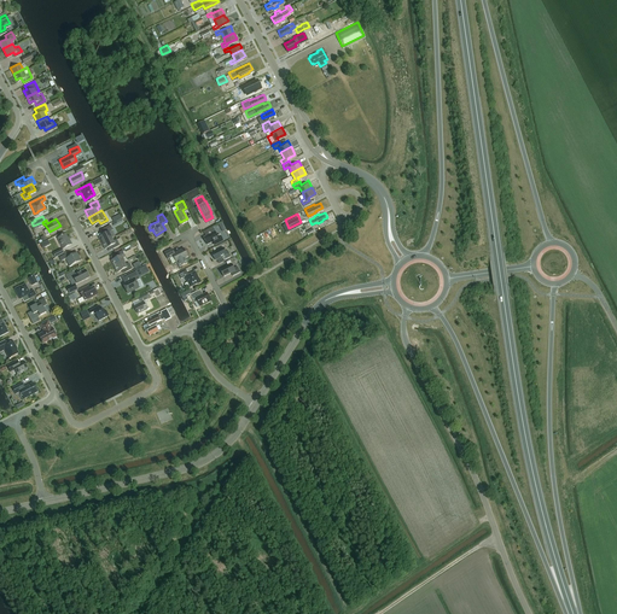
[(100,240),(111,235),(114,234),(111,228),(109,222),(102,227),(104,231),(98,234),(100,240)]
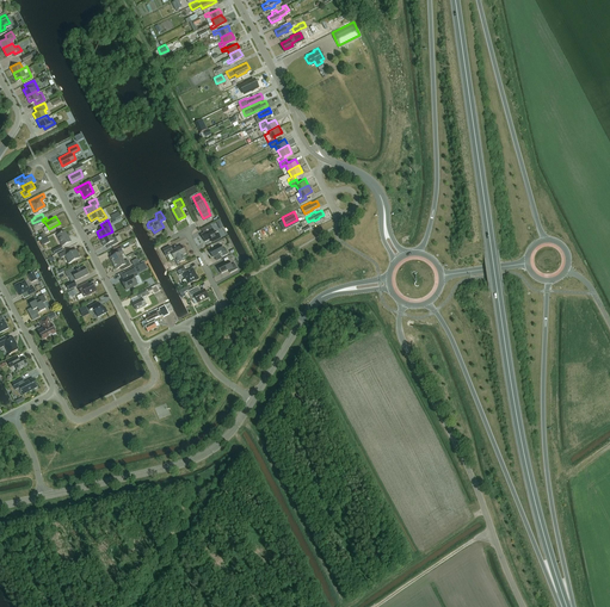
[(203,231),(199,233),(204,240),(209,236),(210,240),(213,239),(219,235),(216,229),(214,230),(211,227),(209,222),(201,227),(203,231)]
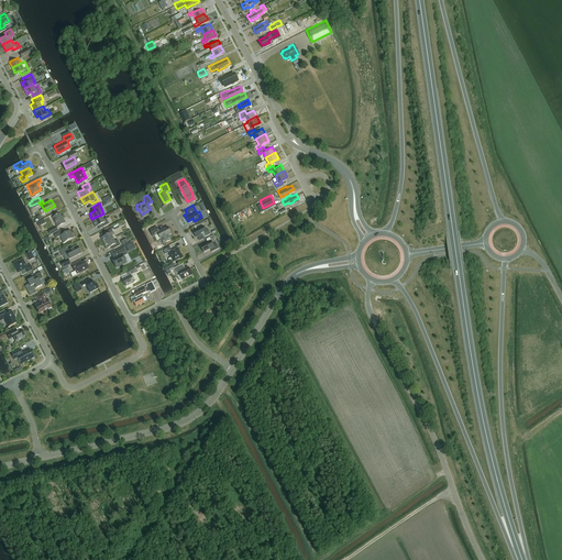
[(58,211),(51,215),(56,224),(64,220),(63,217),(62,217),(58,211)]
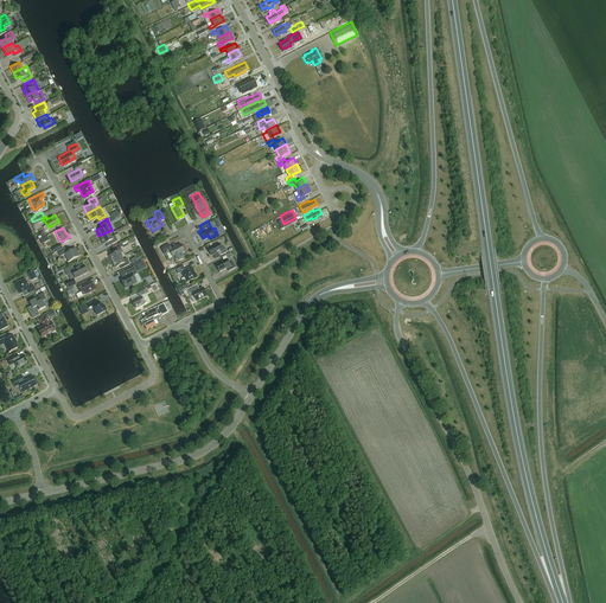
[(99,236),(102,242),(108,238),(110,242),(116,238),(114,232),(110,235),(109,231),(99,236)]
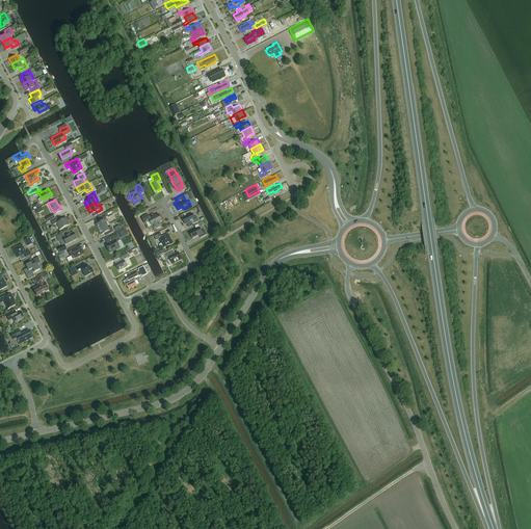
[(161,218),(157,211),(149,216),(147,212),(140,215),(143,220),(148,218),(151,223),(153,228),(160,225),(158,220),(161,218)]
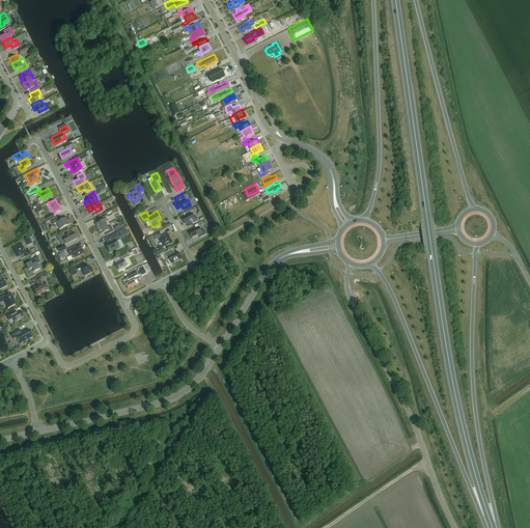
[(193,215),(191,211),(180,216),(184,222),(190,218),(192,221),(197,218),(194,214),(193,215)]
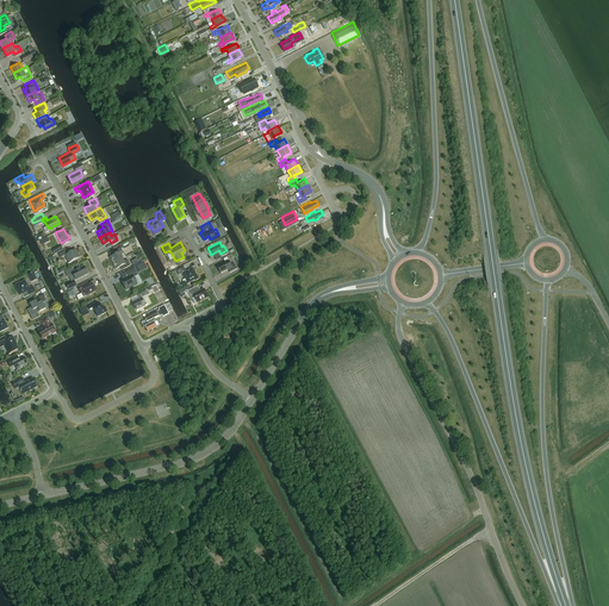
[(78,254),(74,248),(69,250),(68,245),(57,251),(60,255),(64,252),(68,260),(67,260),(67,261),(80,254),(79,254),(78,254)]
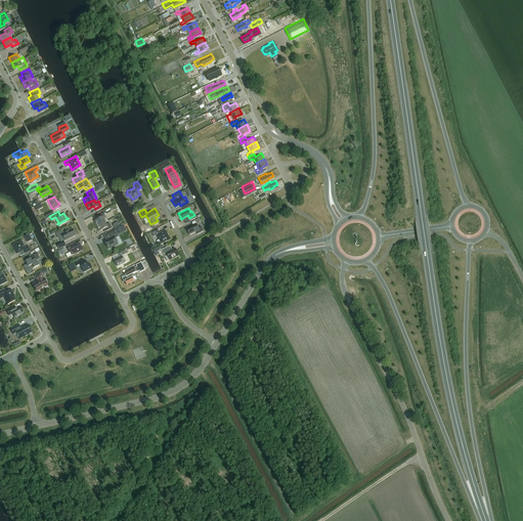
[(95,224),(104,220),(103,218),(106,217),(102,211),(97,213),(98,216),(93,219),(95,224)]
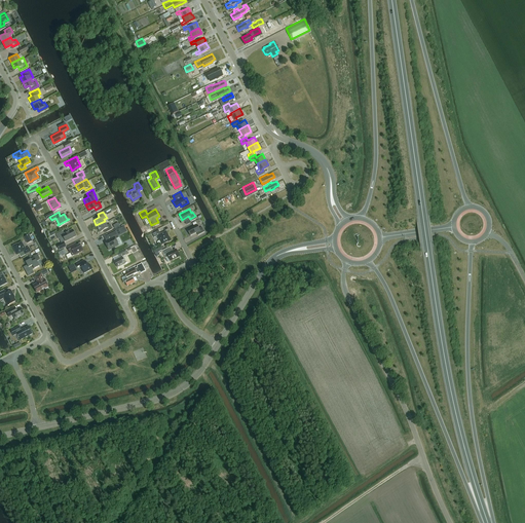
[(96,225),(99,230),(105,227),(106,230),(111,227),(109,222),(106,223),(105,221),(96,225)]
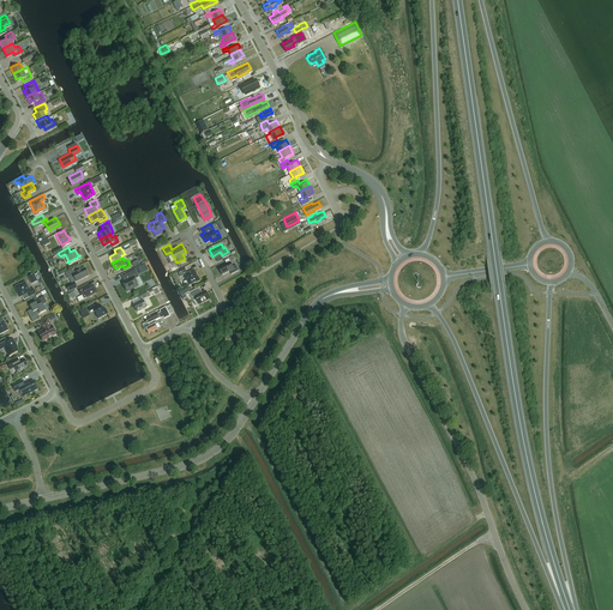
[(228,269),(230,272),(238,267),(234,261),(230,264),(228,259),(217,265),(221,272),(228,269)]
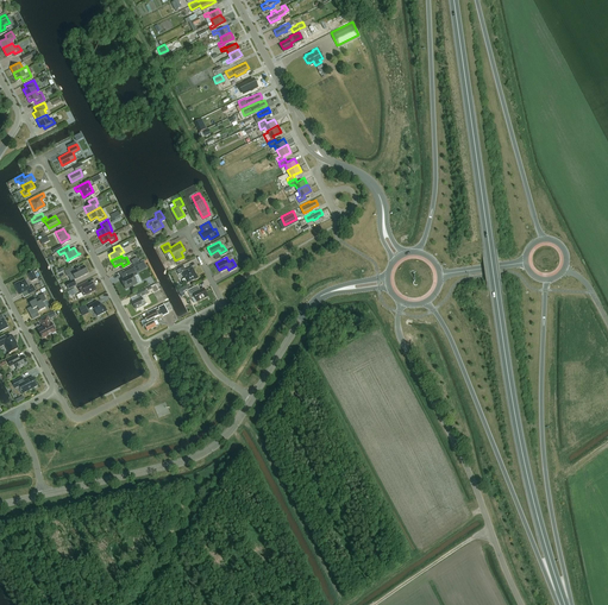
[(87,271),(82,263),(73,269),(70,265),(63,269),(67,273),(70,279),(64,282),(67,287),(75,283),(73,278),(74,277),(75,277),(87,271)]
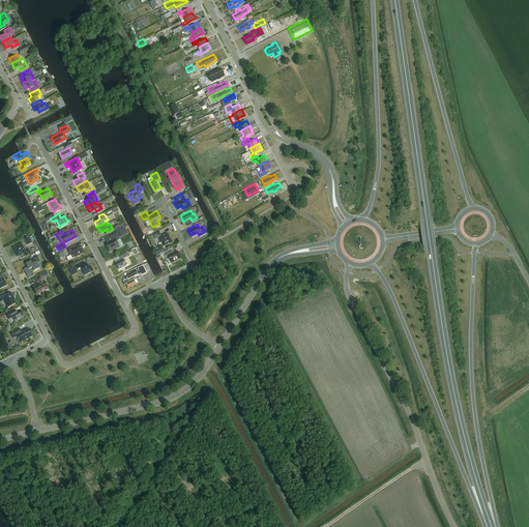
[(157,235),(162,244),(168,241),(171,239),(170,236),(170,237),(167,231),(160,233),(158,230),(152,233),(154,237),(157,235)]
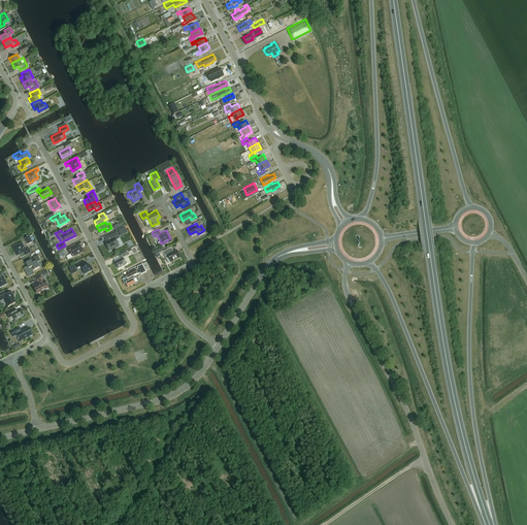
[(110,237),(104,240),(108,249),(118,243),(114,238),(118,236),(114,230),(108,233),(110,237)]
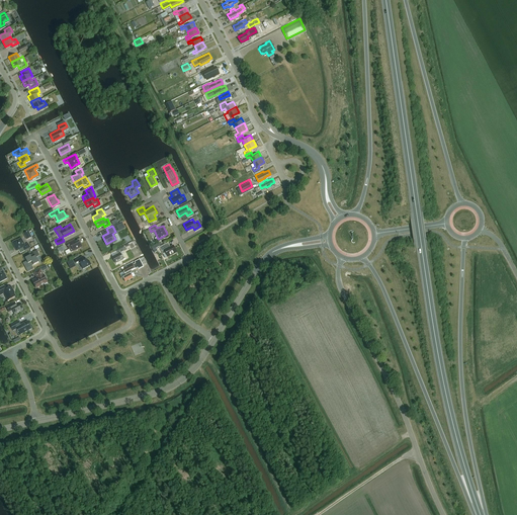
[(30,235),(27,228),(22,231),(25,238),(30,235)]
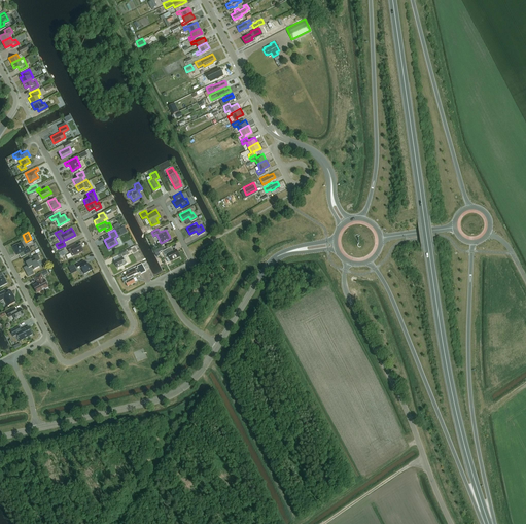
[(25,247),(21,240),(15,242),(11,244),(15,253),(23,250),(24,252),(30,249),(28,245),(25,247)]
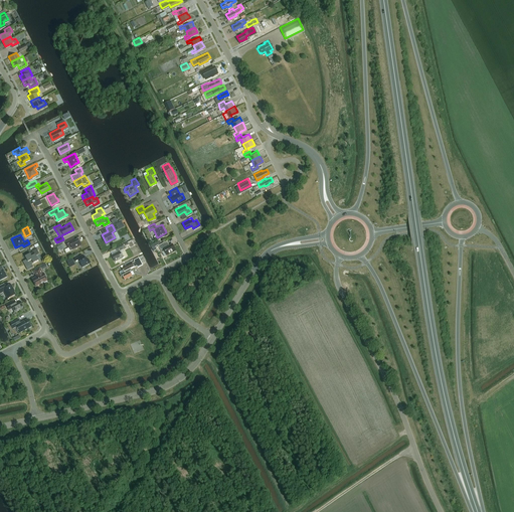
[(71,247),(80,243),(77,237),(74,238),(72,235),(64,240),(67,245),(70,243),(71,247)]
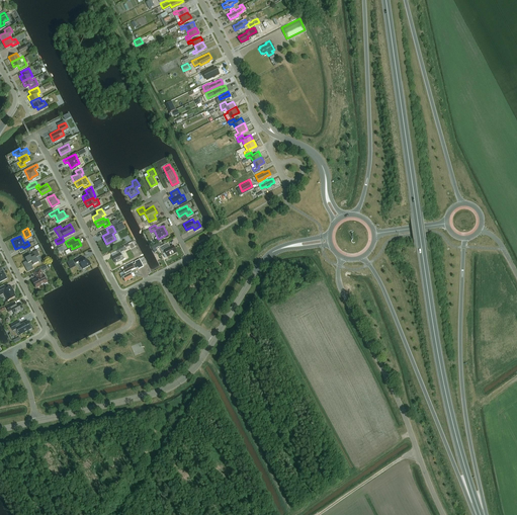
[(162,252),(165,251),(166,254),(175,250),(172,244),(169,245),(167,241),(159,245),(162,252)]
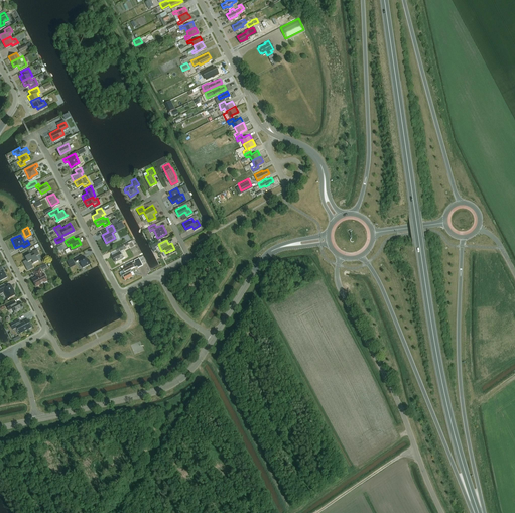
[(117,251),(116,251),(111,254),(114,260),(122,256),(119,250),(123,248),(121,245),(115,248),(117,251)]
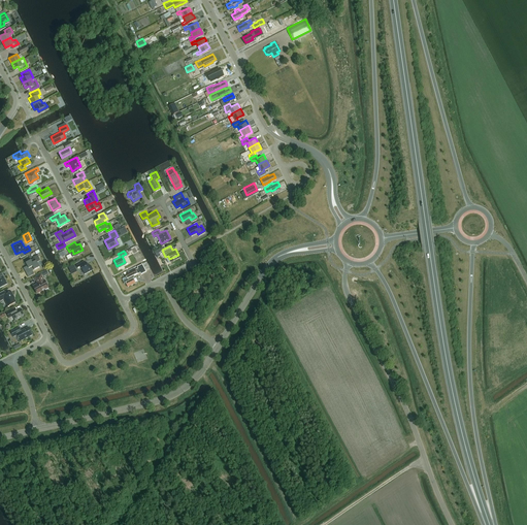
[(33,256),(31,257),(25,261),(26,264),(23,266),(27,274),(33,271),(31,268),(38,265),(36,260),(39,258),(36,253),(33,255),(33,256)]
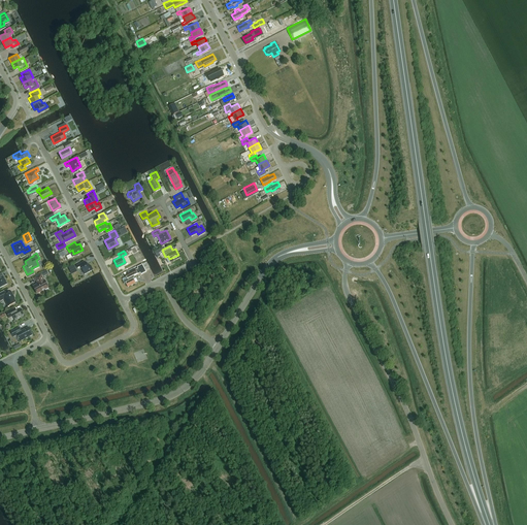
[(90,263),(87,262),(86,263),(84,259),(75,263),(76,266),(79,265),(84,271),(92,267),(90,263)]
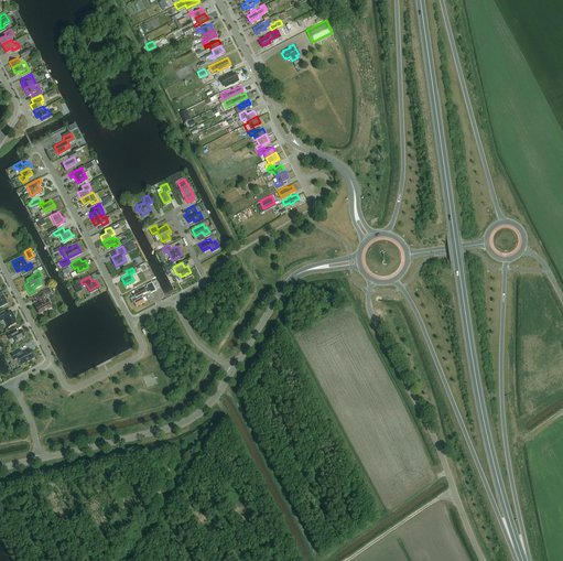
[(133,300),(136,304),(143,300),(141,295),(142,292),(149,289),(150,291),(155,288),(151,280),(145,282),(147,284),(132,292),(133,293),(130,295),(132,300),(133,300)]
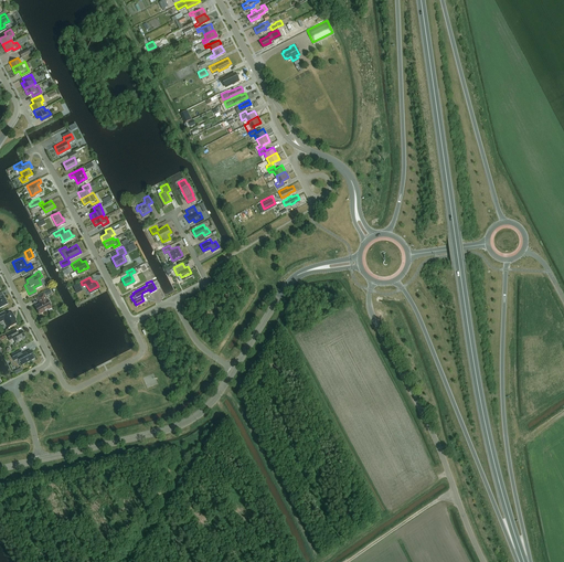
[(34,304),(39,311),(51,306),(46,297),(46,298),(43,292),(36,295),(40,301),(34,304)]
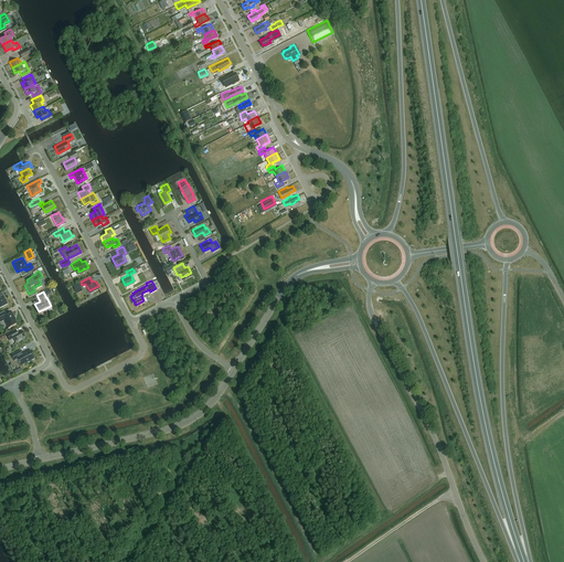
[(13,314),(11,309),(6,313),(3,309),(0,310),(0,319),(3,318),(8,326),(17,321),(12,314),(13,314)]
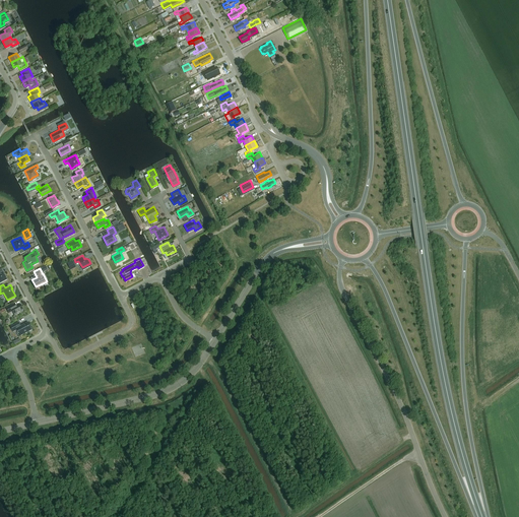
[(22,308),(19,302),(13,305),(12,302),(5,306),(8,311),(12,310),(13,313),(22,308)]
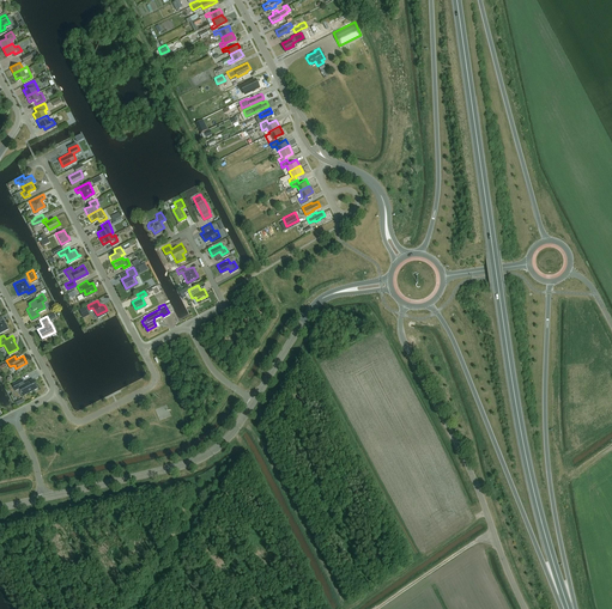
[(36,385),(31,377),(23,382),(20,377),(11,382),(14,388),(19,385),(23,393),(36,385)]
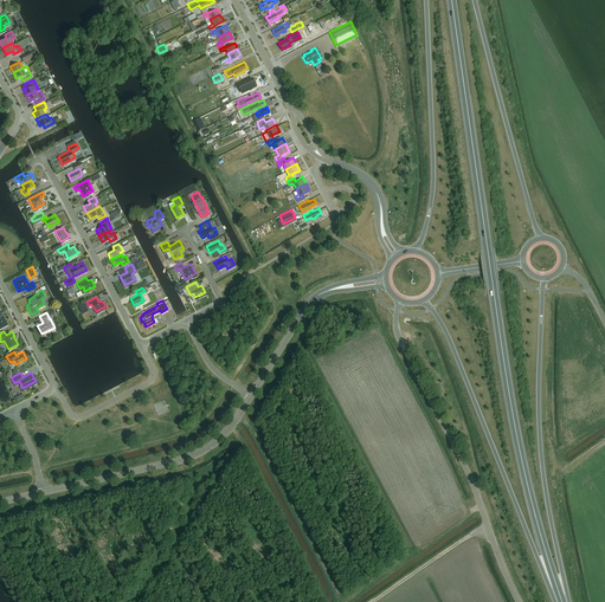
[(158,405),(160,412),(169,407),(165,397),(154,401),(155,403),(160,401),(161,403),(158,405)]
